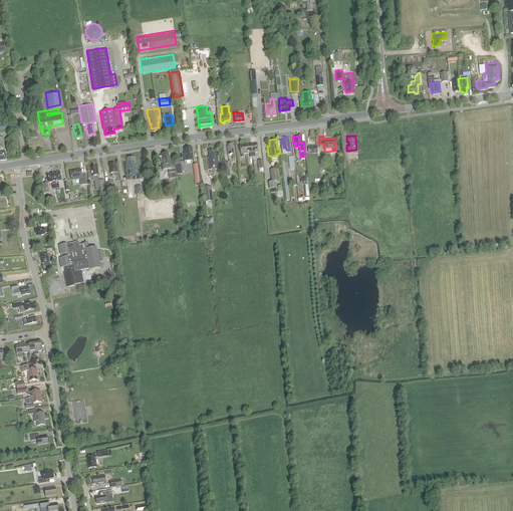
[(231,152),(231,157),(231,160),(235,159),(234,156),(233,143),(232,143),(232,142),(227,143),(227,144),(226,144),(226,152),(231,152)]
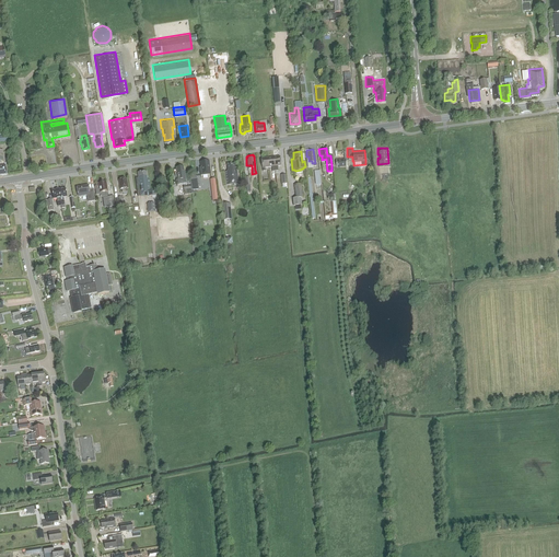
[(199,160),(199,164),(198,165),(199,173),(210,172),(208,158),(199,160)]
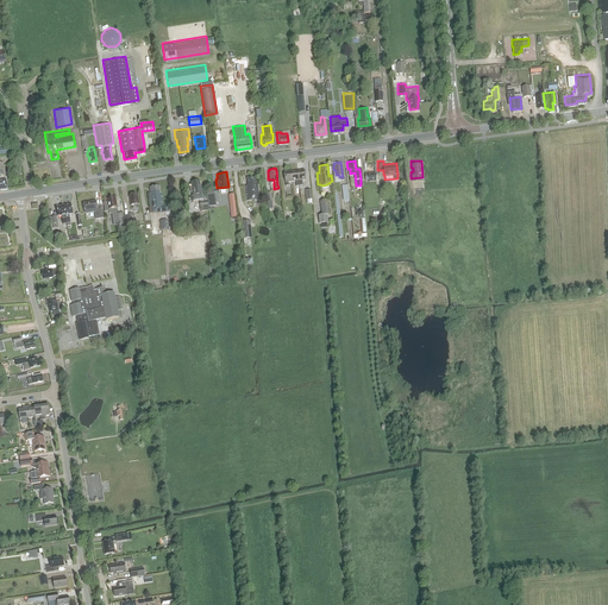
[(245,197),(257,196),(255,181),(254,181),(254,175),(245,175),(245,182),(244,182),(245,197)]
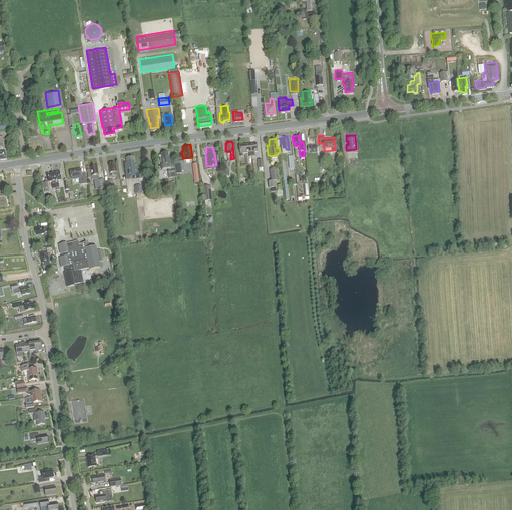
[(167,150),(159,151),(160,155),(161,163),(160,163),(160,167),(166,167),(167,176),(174,175),(173,162),(169,162),(167,153),(167,150)]
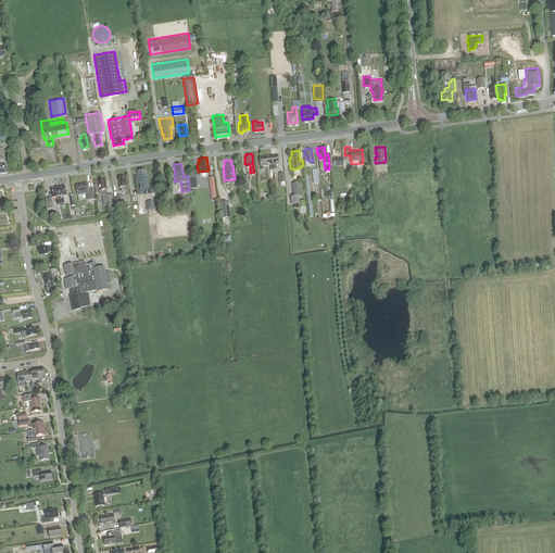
[(136,192),(153,190),(153,185),(148,186),(147,175),(144,175),(144,167),(136,168),(137,174),(134,174),(136,192)]
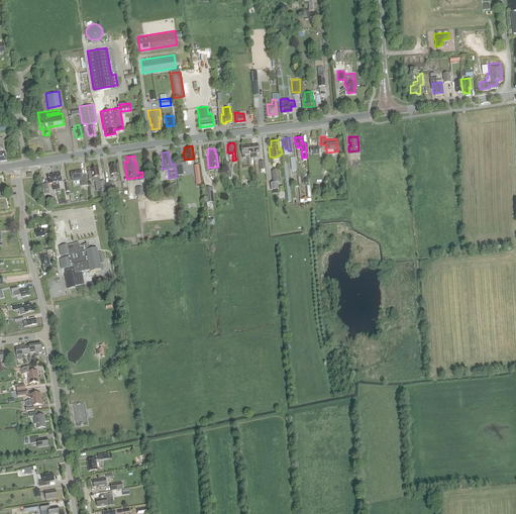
[(108,164),(109,173),(111,173),(112,176),(116,175),(116,172),(117,172),(116,163),(108,164)]
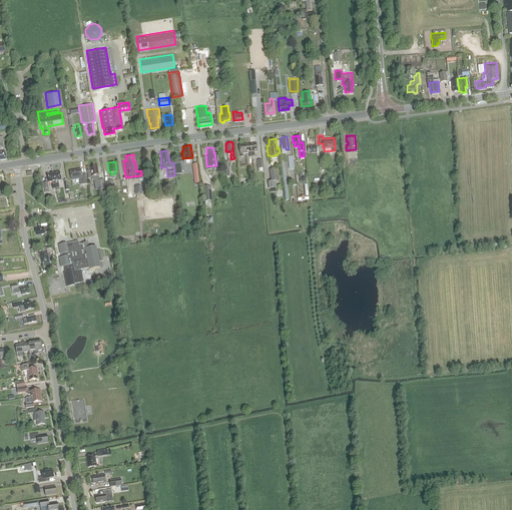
[(96,164),(89,165),(90,170),(86,170),(86,175),(90,175),(90,177),(92,177),(92,178),(97,177),(97,173),(96,164)]
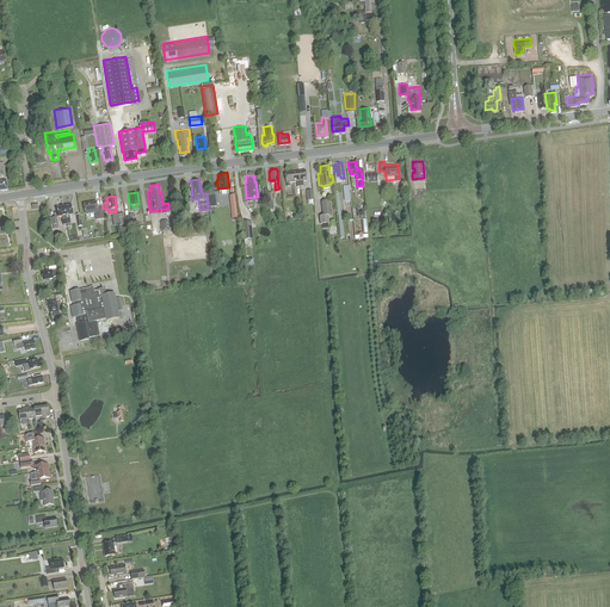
[(102,216),(100,205),(96,206),(94,198),(82,200),(84,211),(93,210),(94,217),(102,216)]
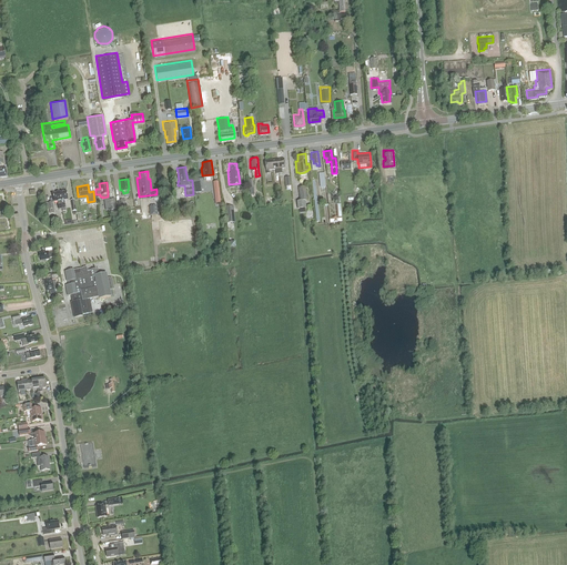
[(306,198),(304,184),(297,184),(299,198),(295,199),(296,207),(305,205),(304,198),(306,198)]
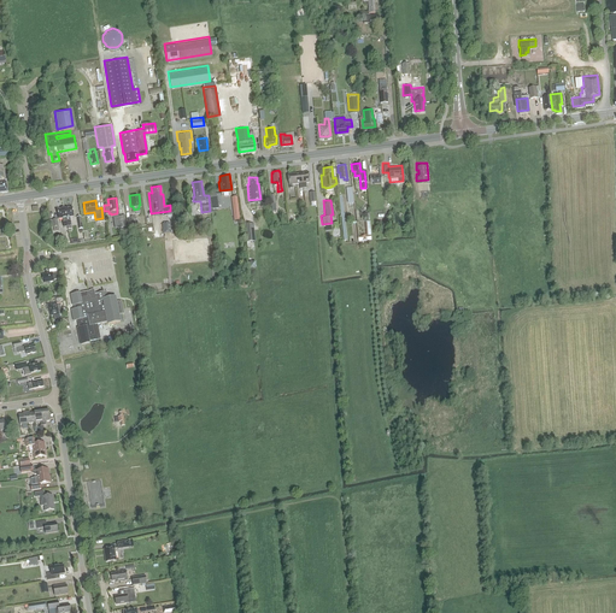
[(66,224),(63,206),(56,207),(57,217),(62,216),(63,224),(66,224)]
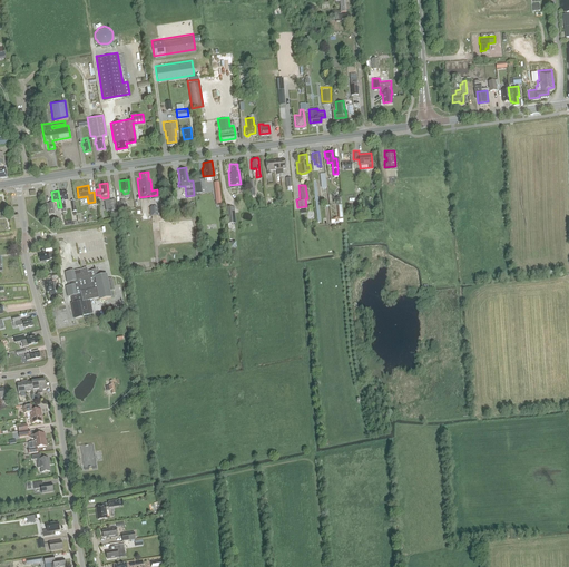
[(159,205),(156,205),(156,203),(148,204),(149,214),(157,213),(159,213),(159,205)]
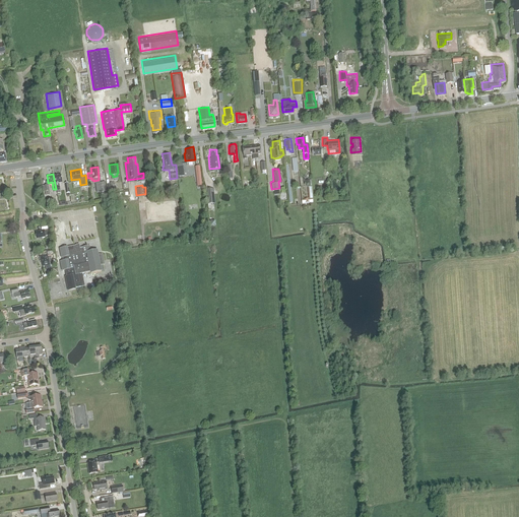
[(312,200),(311,185),(307,185),(308,197),(301,197),(301,201),(312,200)]
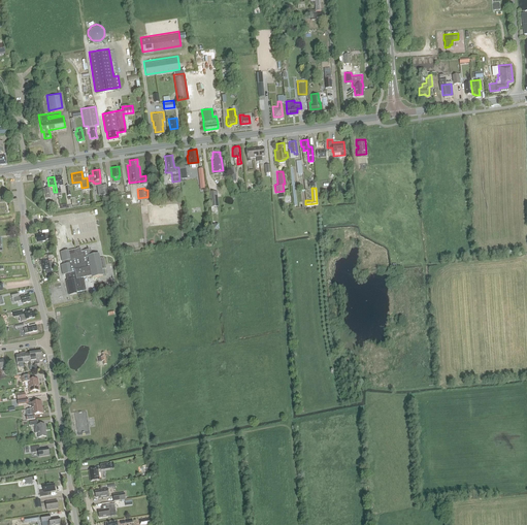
[(218,204),(216,189),(206,190),(208,205),(218,204)]
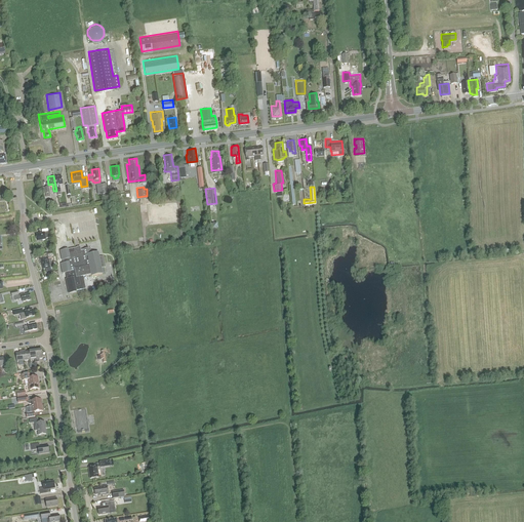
[(44,236),(48,235),(47,230),(36,233),(37,239),(45,237),(44,236)]
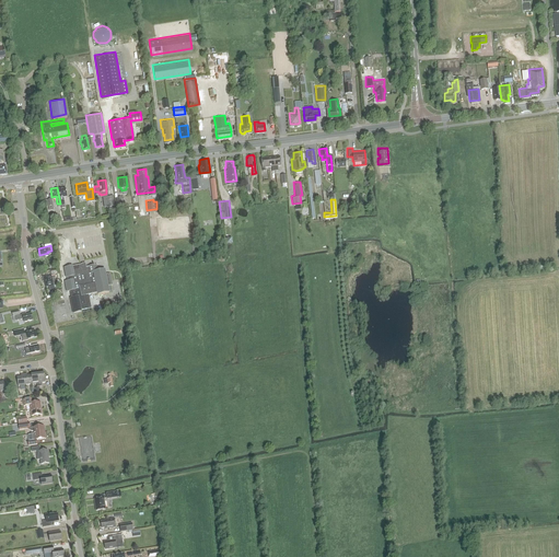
[(63,265),(65,275),(66,275),(67,278),(63,279),(66,289),(69,288),(70,296),(69,296),(72,310),(80,309),(80,308),(90,305),(89,298),(88,292),(96,290),(96,291),(108,289),(107,282),(112,281),(109,271),(105,273),(104,267),(96,268),(95,263),(85,264),(84,262),(81,263),(81,262),(77,263),(71,264),(63,265)]
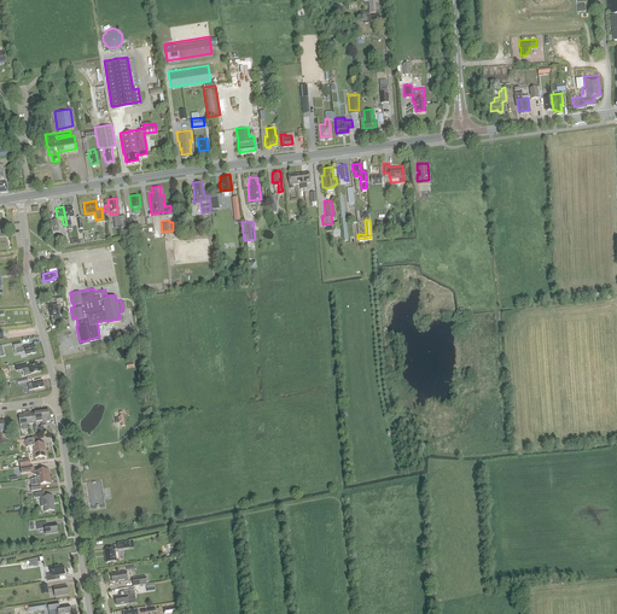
[(58,313),(58,309),(59,308),(58,303),(57,303),(56,300),(47,303),(51,314),(58,313)]
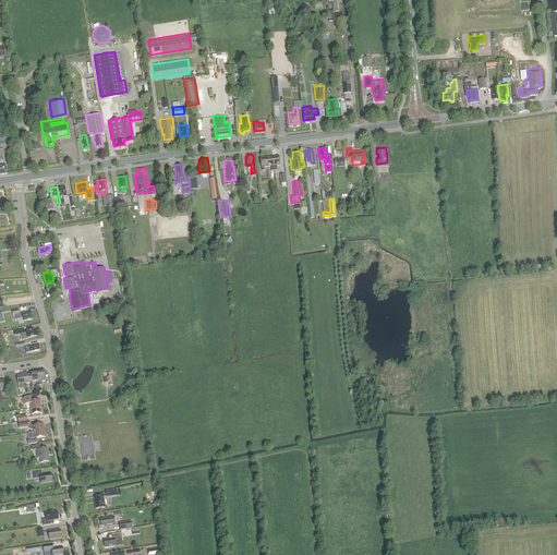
[(22,312),(20,313),(17,308),(11,310),(13,317),(22,315),(23,318),(32,316),(29,311),(25,312),(25,310),(21,311),(22,312)]
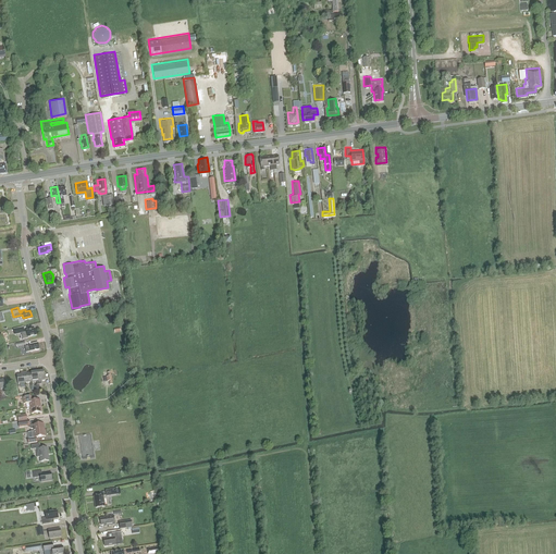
[(25,349),(29,348),(38,346),(37,341),(28,342),(28,343),(24,344),(25,349)]
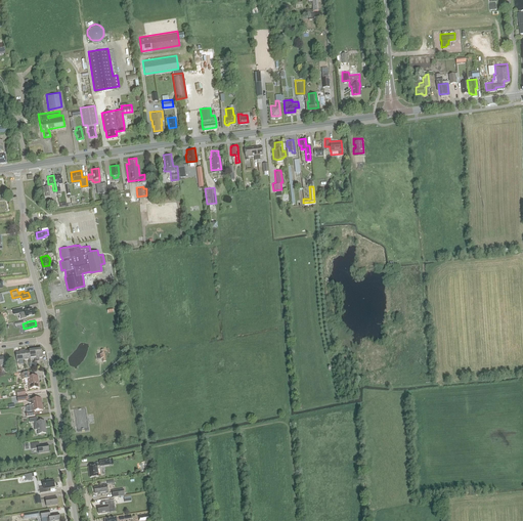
[(31,363),(30,359),(30,356),(29,356),(28,348),(25,348),(24,347),(22,347),(23,357),(27,356),(28,364),(31,363)]
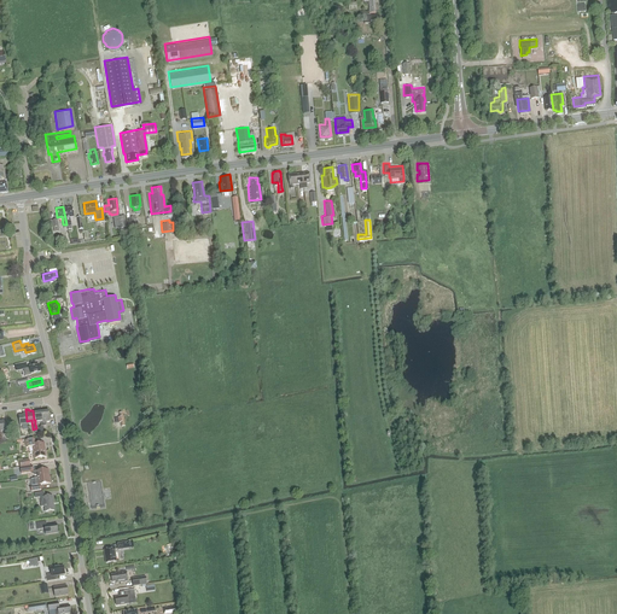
[(31,444),(31,449),(44,446),(44,440),(35,442),(34,436),(24,437),(25,445),(31,444)]
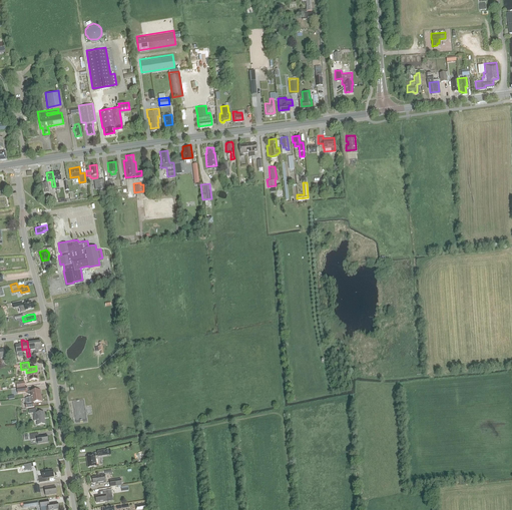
[(30,395),(23,396),(24,401),(25,405),(33,404),(32,400),(41,399),(40,393),(30,395)]
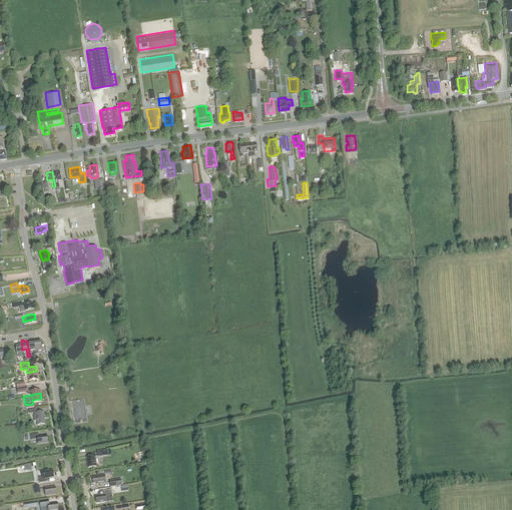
[(76,419),(86,418),(83,397),(73,399),(76,419)]
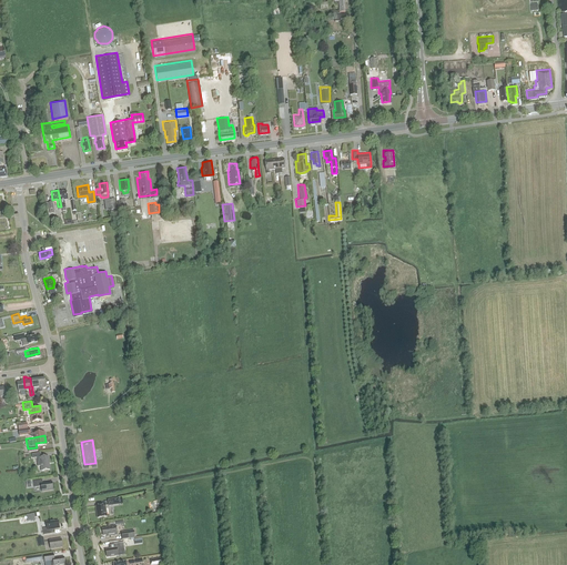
[(39,454),(39,450),(31,451),(31,455),(36,455),(37,464),(39,463),(40,468),(49,467),(47,453),(39,454)]
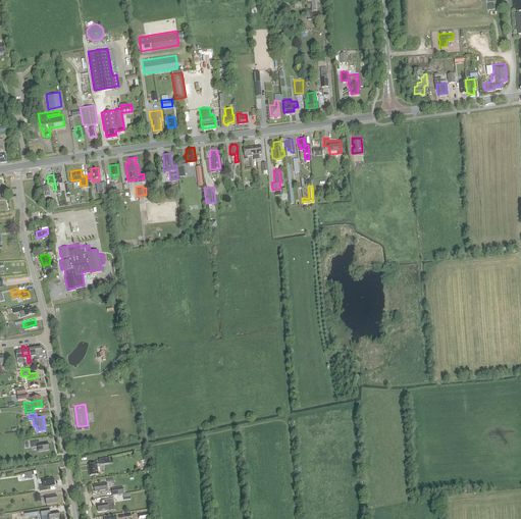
[(37,444),(38,449),(48,448),(47,440),(38,442),(38,438),(30,439),(31,445),(37,444)]
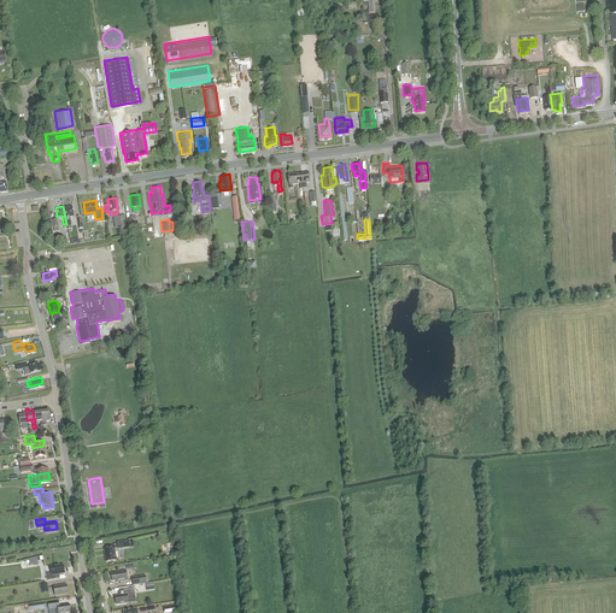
[(103,546),(104,559),(115,558),(113,544),(103,546)]
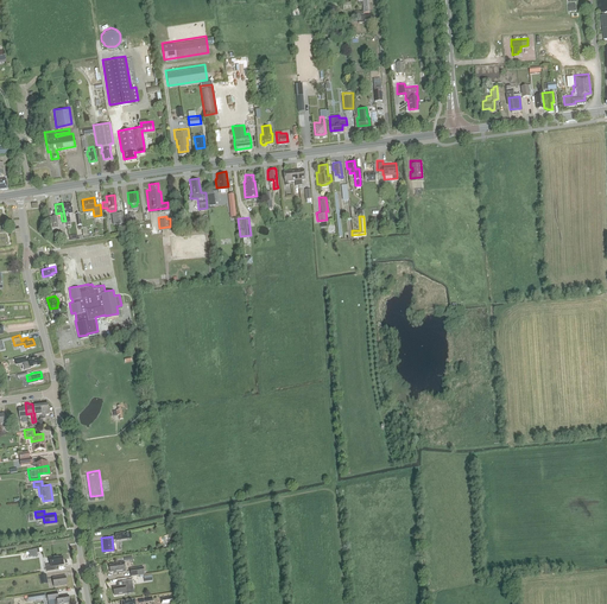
[(48,554),(49,561),(44,563),(45,568),(54,567),(52,564),(62,561),(61,553),(54,554),(52,554),(48,554)]
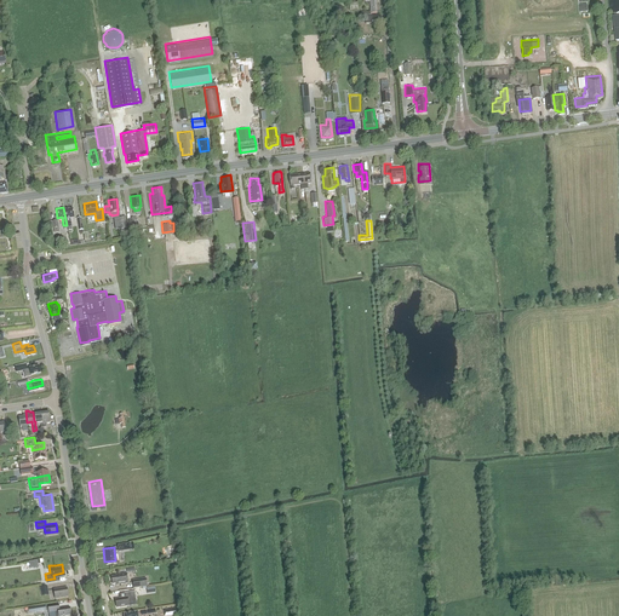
[(115,582),(126,580),(125,570),(118,571),(118,573),(110,574),(112,581),(115,581),(115,582)]
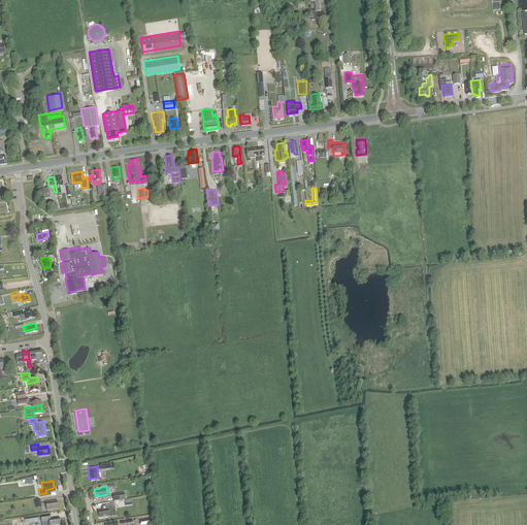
[(125,497),(123,490),(111,492),(112,499),(121,497),(123,497),(125,497)]
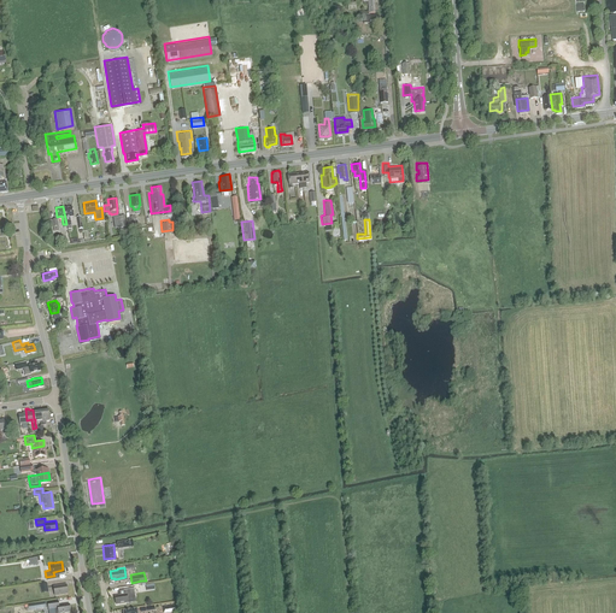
[(66,590),(65,582),(52,583),(53,593),(66,590)]
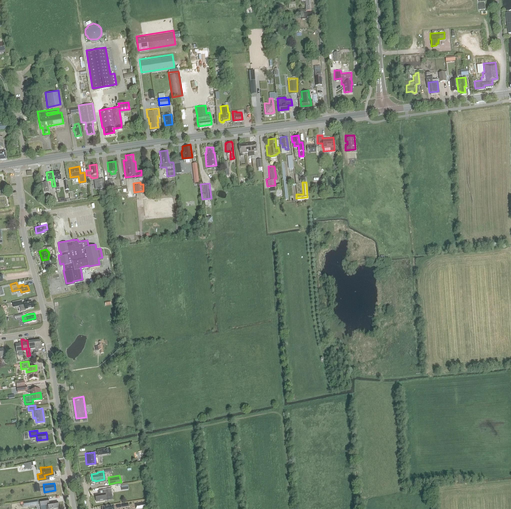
[(95,499),(105,498),(104,493),(111,492),(110,486),(101,487),(102,491),(94,492),(95,499)]
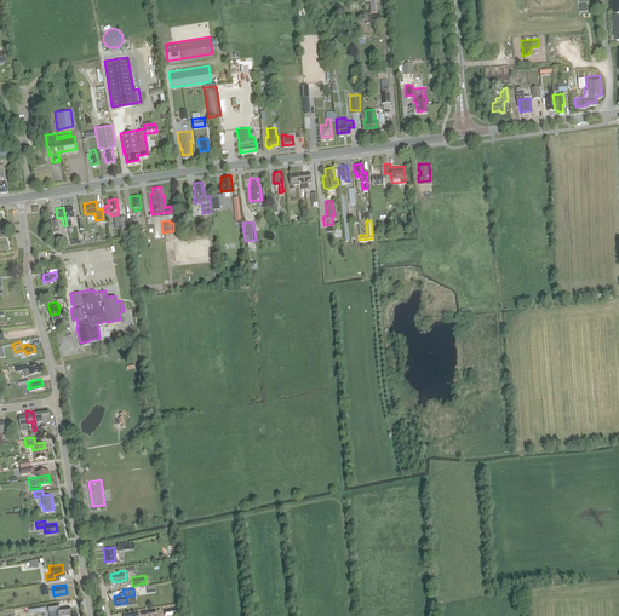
[(46,603),(47,610),(53,609),(55,614),(69,611),(68,604),(58,605),(57,602),(46,603)]
